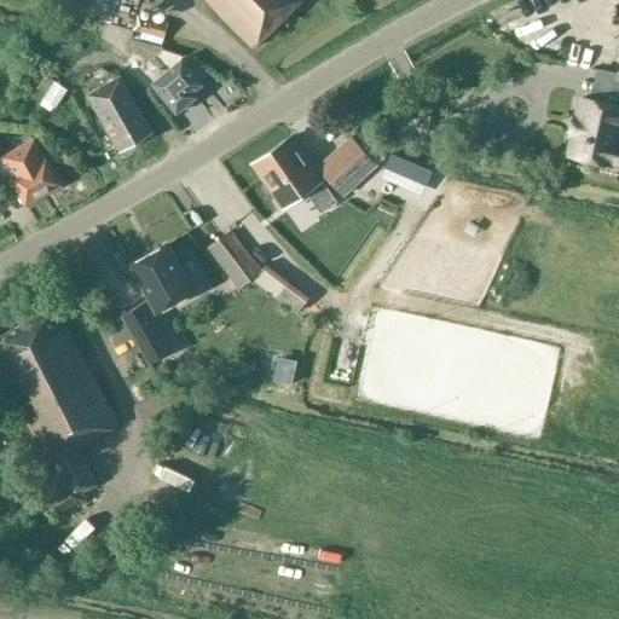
[(92,0),(87,22),(142,36),(140,40),(163,46),(169,24),(138,16),(140,9),(106,0),(92,0)]
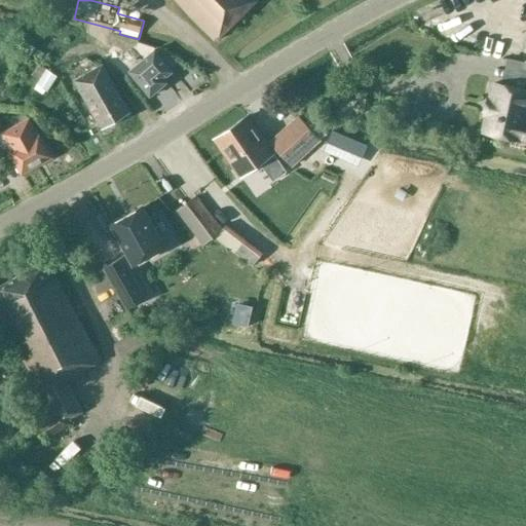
[(175,0),(215,40),(256,0),(175,0)]
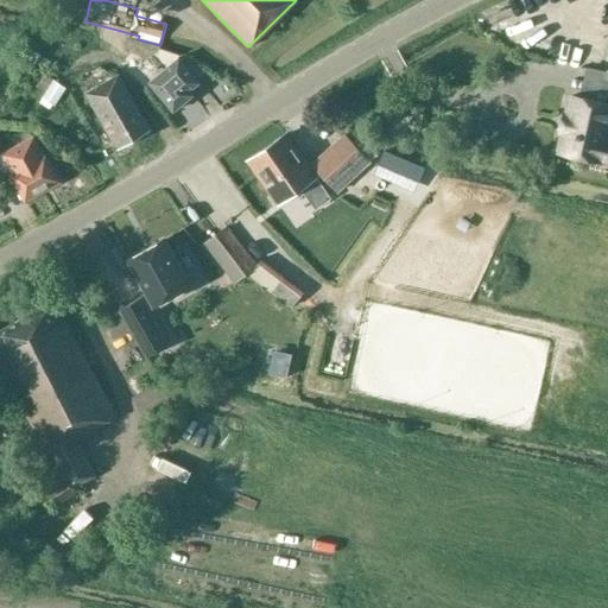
[(149,83),(173,112),(192,95),(189,90),(198,82),(178,58),(149,83)]
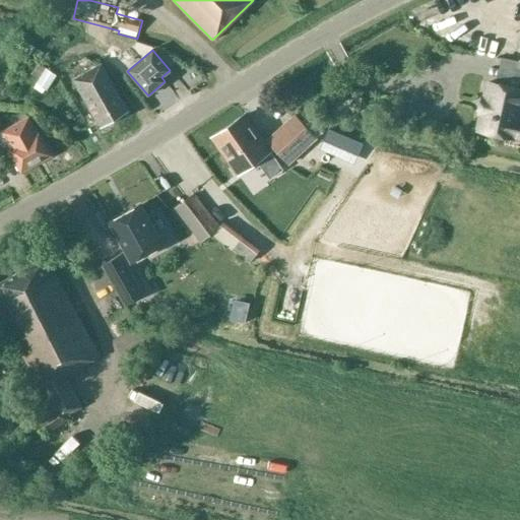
[(488,82),(484,99),(480,98),(477,113),(481,114),(477,129),(519,138),(519,120),(517,120),(519,104),(519,60),(519,62),(502,58),(496,83),(488,82)]
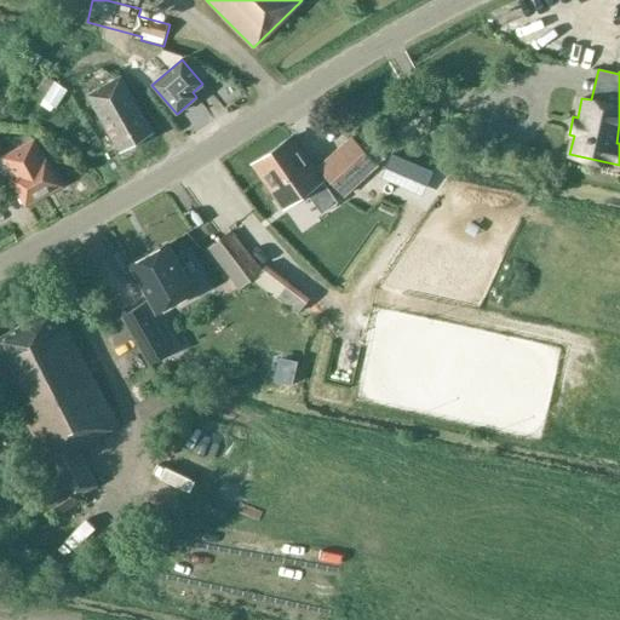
[(44,74),(33,102),(53,110),(64,82),(44,74)]
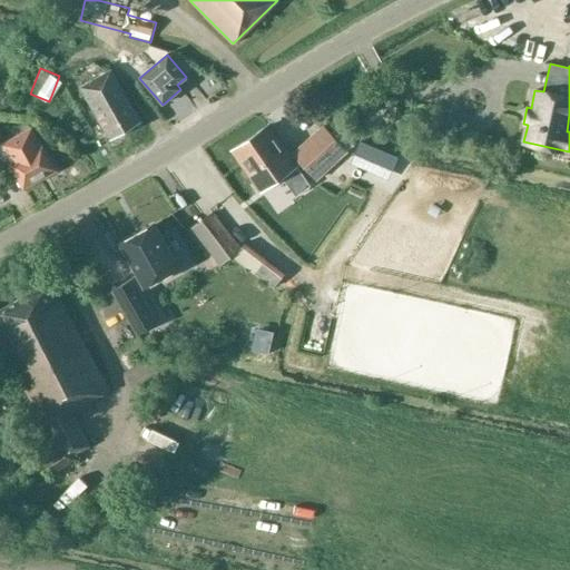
[(110,139),(140,123),(110,70),(80,88),(110,139)]
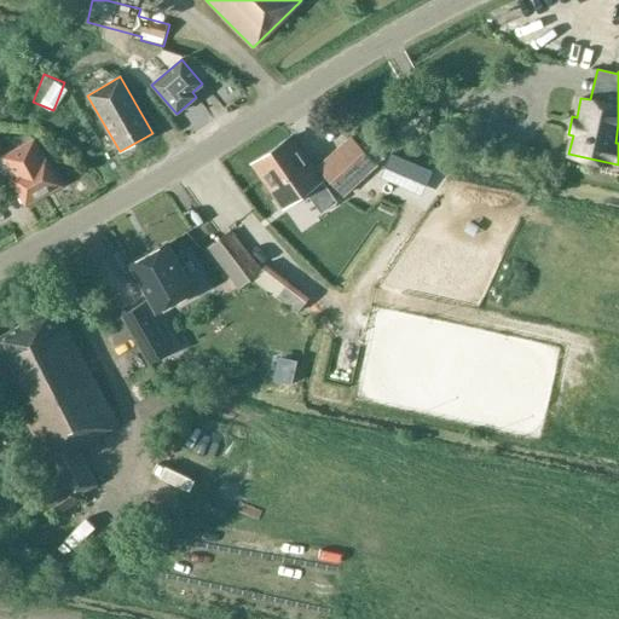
[(377,166),(350,136),(317,167),(343,196),(377,166)]
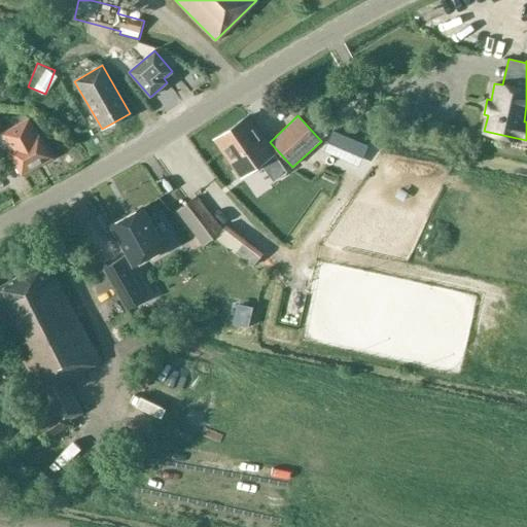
[(238,171),(256,157),(260,163),(274,153),(247,116),(215,140),(238,171)]
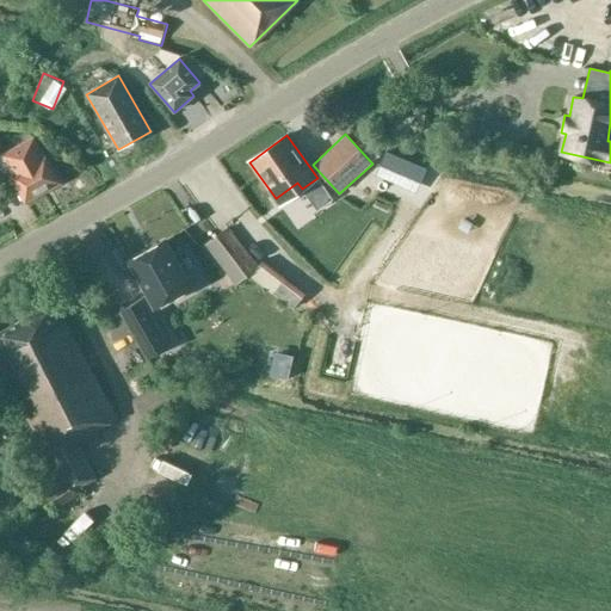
[(25,201),(59,183),(44,156),(43,158),(34,140),(2,156),(12,173),(11,174),(25,201)]
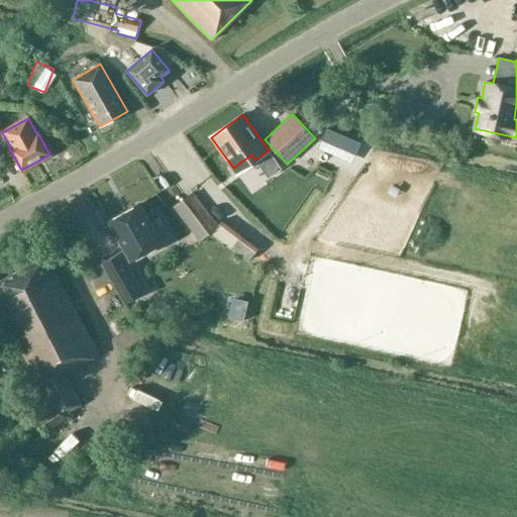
[(359,143),(325,129),(317,147),(351,163),(359,143)]
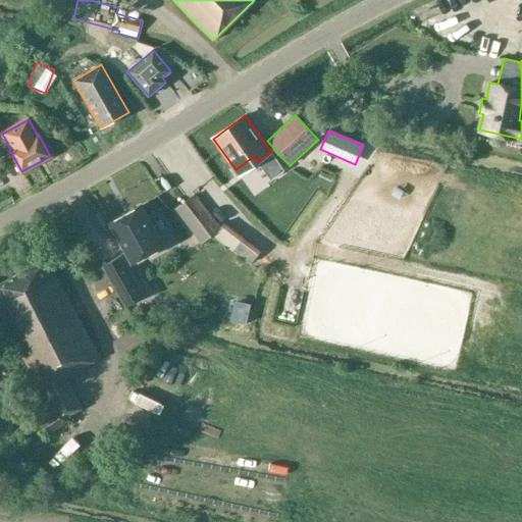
[(195,196),(185,204),(176,209),(202,243),(219,229),(195,196)]
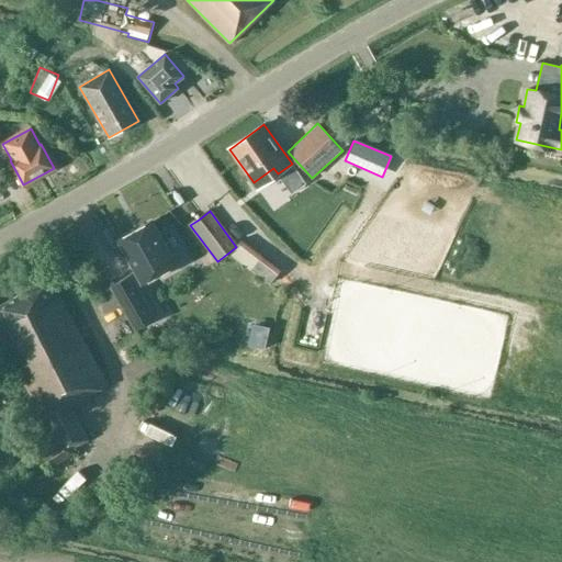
[(153,221),(116,240),(141,284),(177,265),(153,221)]
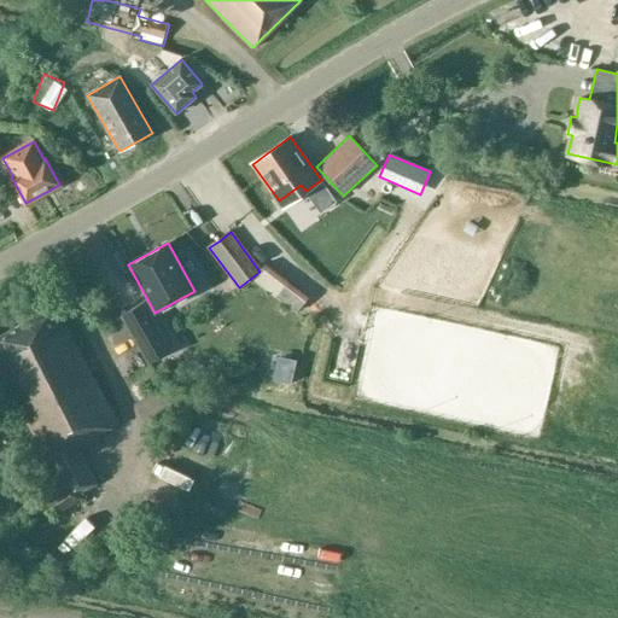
[(141,301),(120,313),(147,362),(170,350),(141,301)]
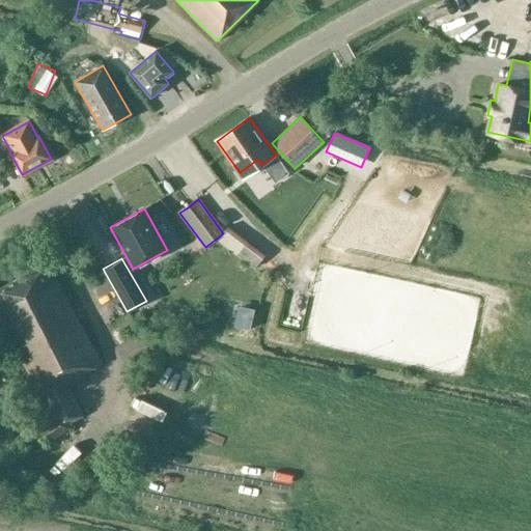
[(250,268),(234,258),(230,267),(245,276),(250,268)]
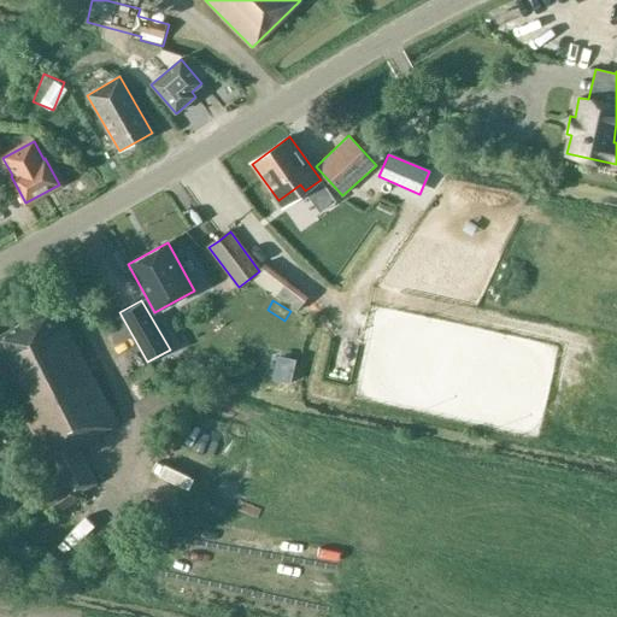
[(56,307),(0,335),(0,366),(53,468),(52,468),(60,487),(42,499),(53,517),(83,499),(81,494),(99,483),(82,450),(101,440),(98,433),(117,423),(56,307)]
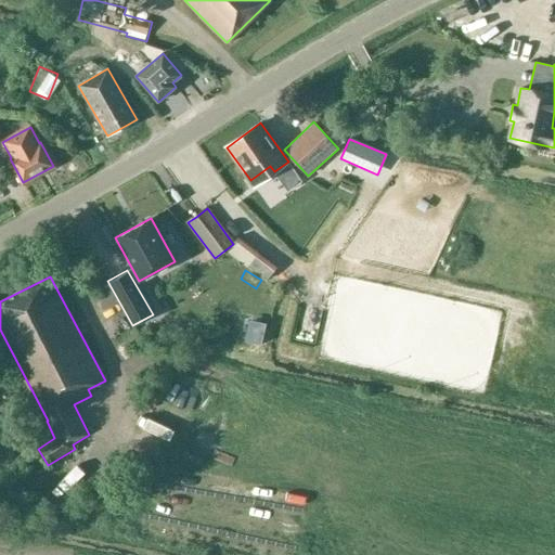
[(266,326),(249,323),(245,344),(261,347),(266,326)]
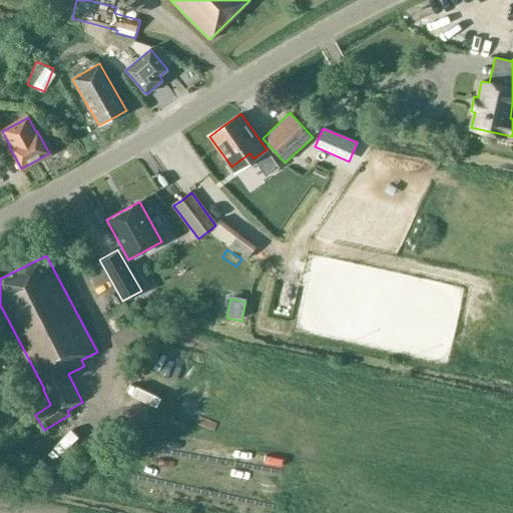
[(269,299),(266,318),(276,319),(279,301),(269,299)]
